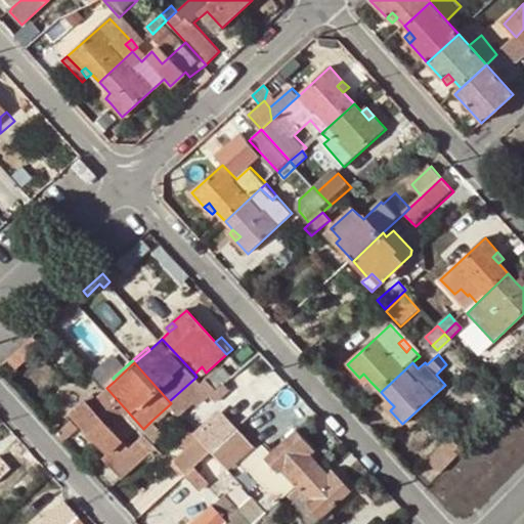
[(202,366),(194,374),(197,377),(199,379),(206,373),(202,366)]
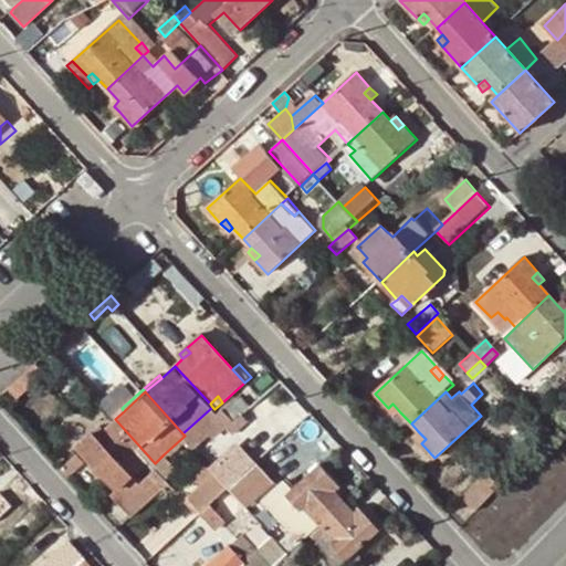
[(240,422),(252,411),(255,408),(247,397),(237,406),(234,402),(220,415),(232,429),(240,422)]
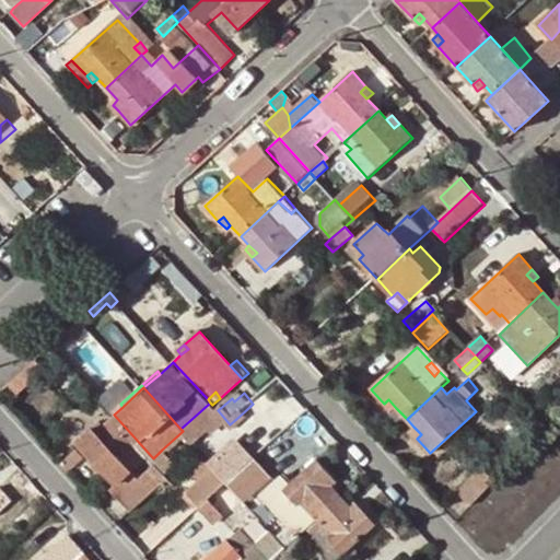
[(388,399),(384,404),(391,411),(396,408),(388,399)]
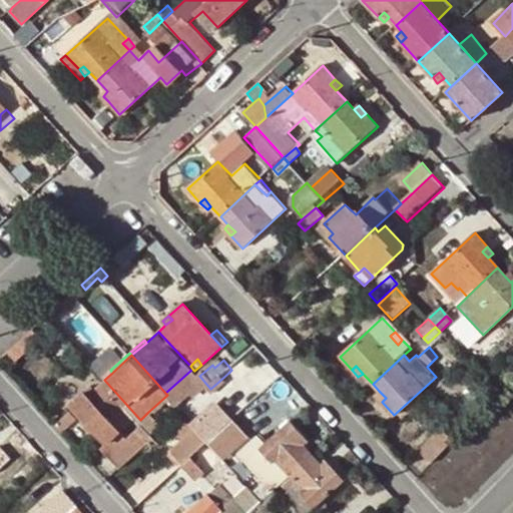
[(167,395),(178,407),(197,389),(198,388),(192,382),(199,376),(194,371),(192,369),(165,393),(167,395)]
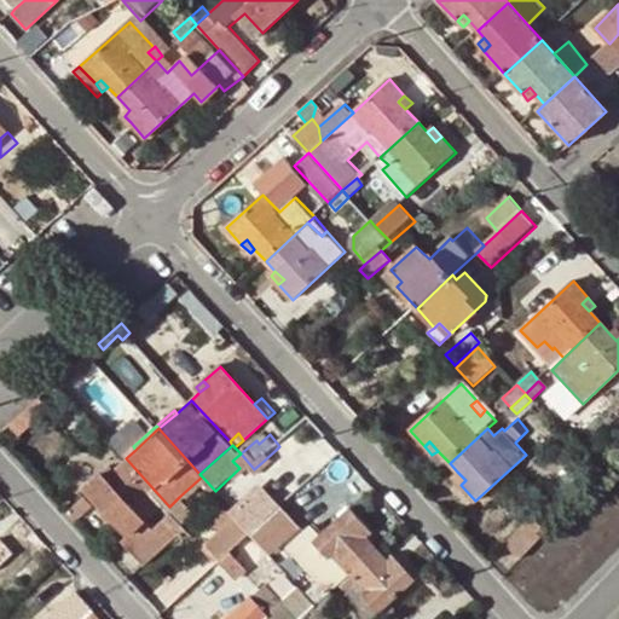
[(450,463),(438,451),(432,455),(426,460),(438,474),(450,463)]
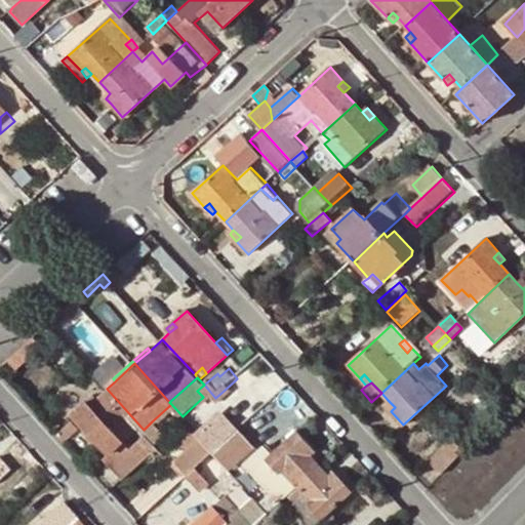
[(203,397),(202,398),(212,409),(227,396),(223,392),(215,398),(204,385),(197,391),(203,397)]
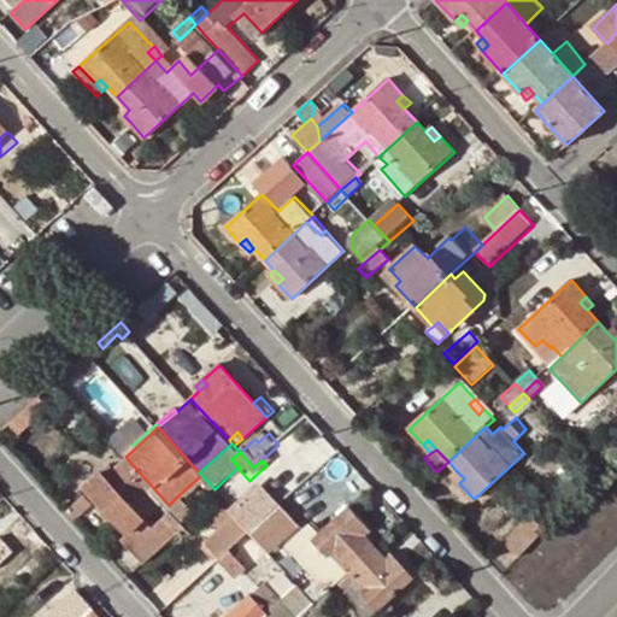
[(123,547),(144,569),(189,527),(181,518),(169,505),(125,457),(113,468),(106,475),(103,470),(84,486),(133,539),(123,547)]
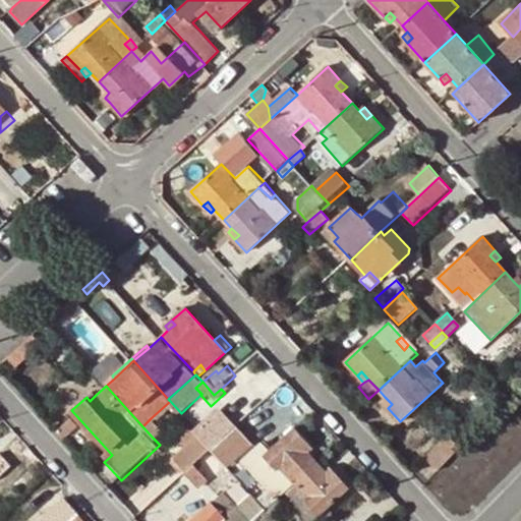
[(90,401),(96,395),(92,391),(87,397),(90,401)]
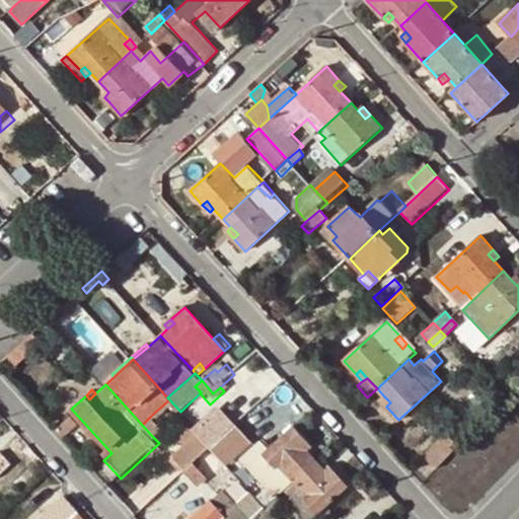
[(390,402),(383,395),(379,399),(386,406),(390,402)]
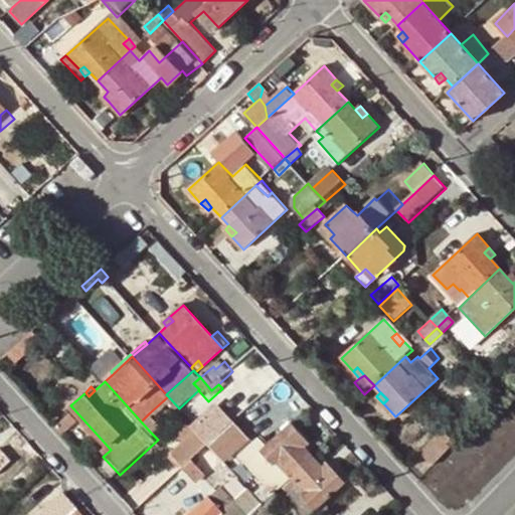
[(221,409),(198,430),(212,446),(235,425),(221,409)]
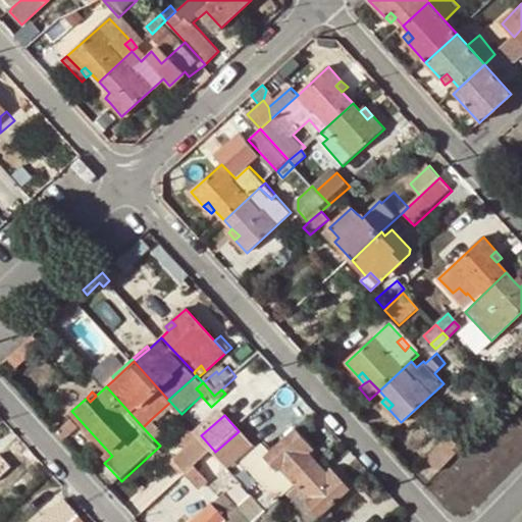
[(66,416),(52,427),(61,437),(74,424),(66,416)]
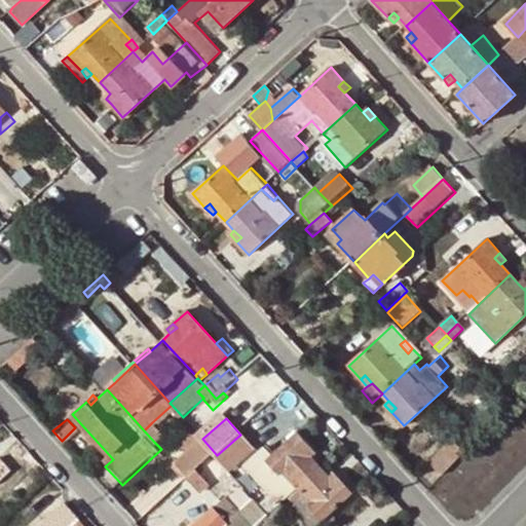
[(152,422),(144,430),(154,442),(164,434),(152,422)]
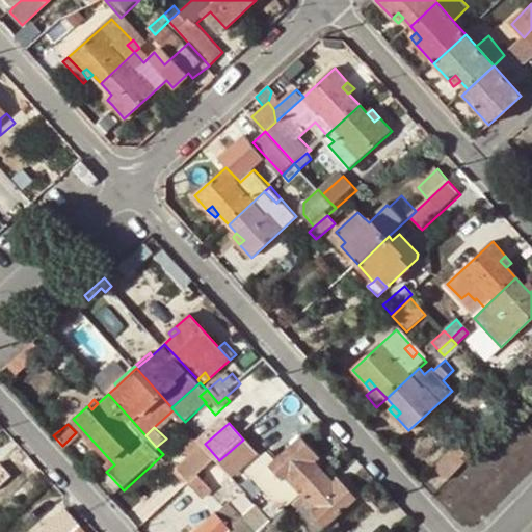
[(190,457),(205,444),(192,429),(178,443),(190,457)]
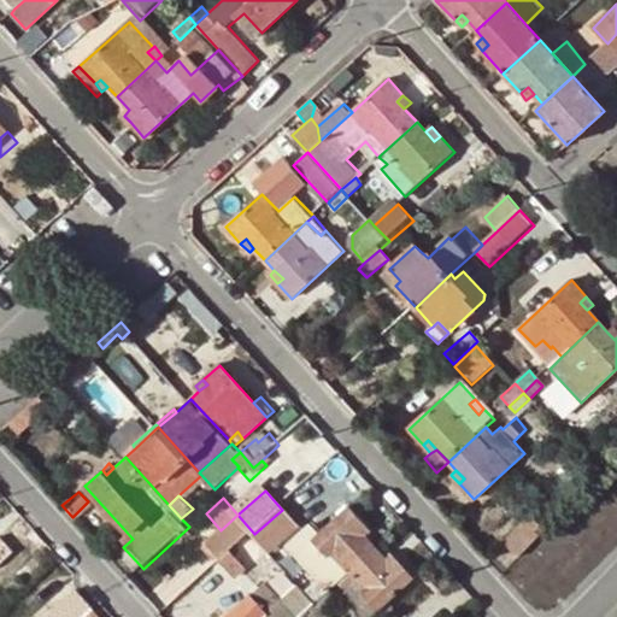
[(317,601),(330,589),(339,583),(350,574),(377,548),(365,535),(358,527),(363,522),(348,506),(322,532),(317,527),(298,544),(318,568),(334,556),(342,565),(327,577),(328,579),(324,585),(322,582),(310,593),(317,601)]
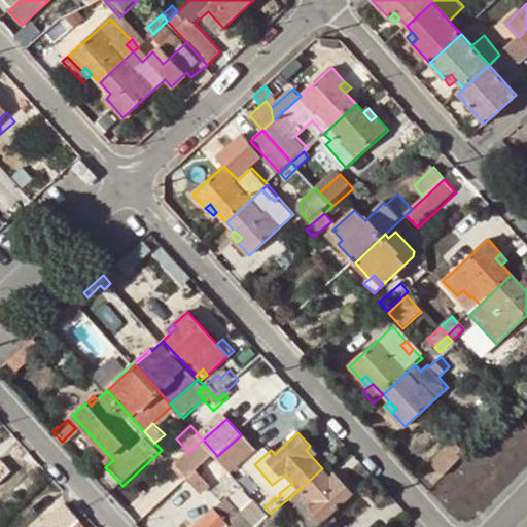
[(241,435),(217,456),(233,471),(236,476),(259,455),(241,435)]
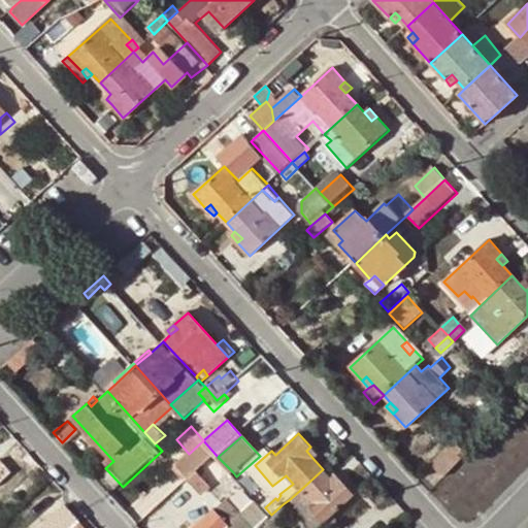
[(179,461),(195,477),(218,457),(203,440),(189,454),(179,461)]
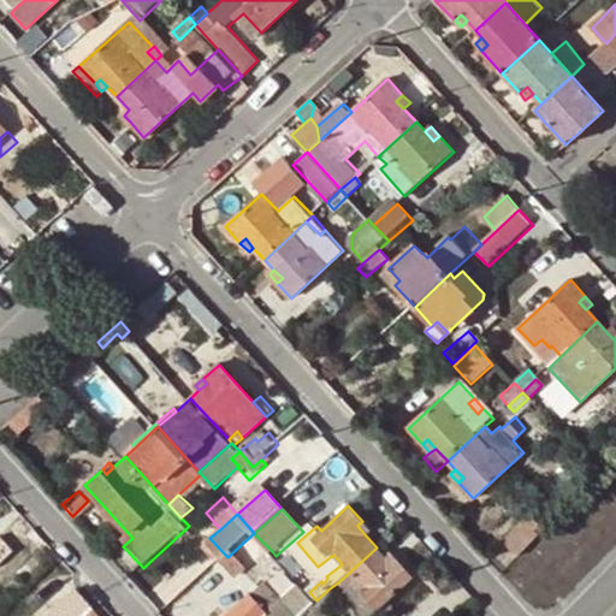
[(520,556),(549,527),(532,514),(504,543),(520,556)]
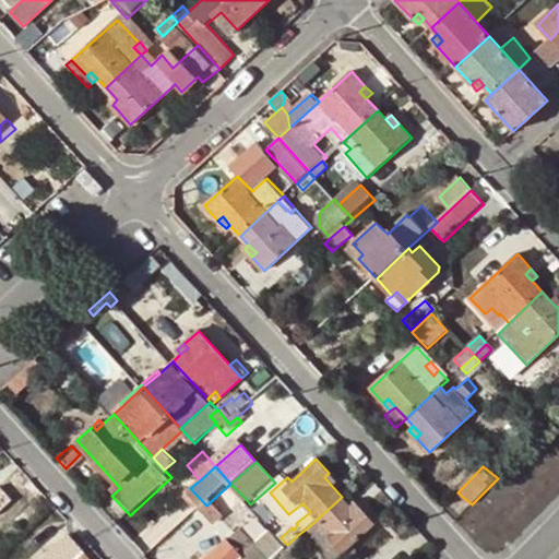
[(324,477),(331,485),(336,480),(329,473),(324,477)]
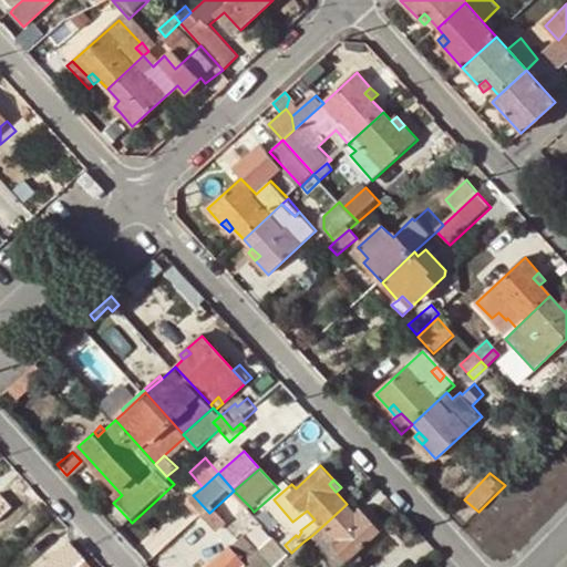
[(234,491),(209,513),(225,531),(250,507),(234,491)]
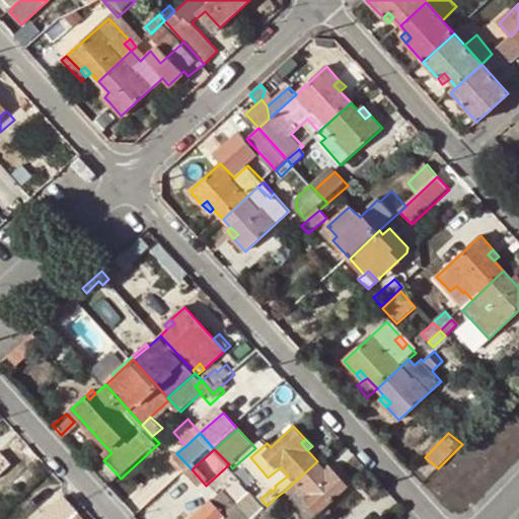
[(0,473),(11,463),(0,450),(0,473)]
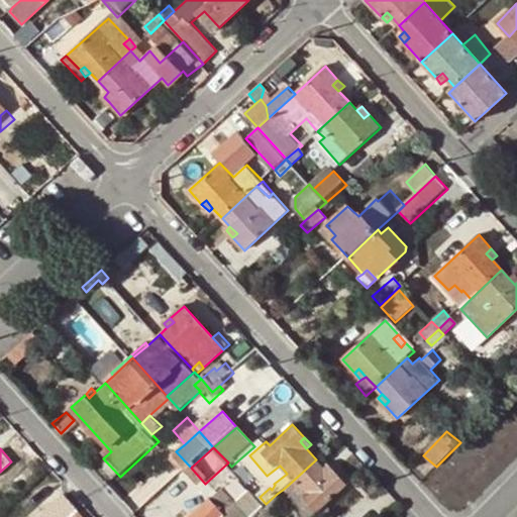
[(323,468),(316,459),(293,481),(306,495),(304,497),(317,512),(347,484),(335,471),(330,474),(323,468)]
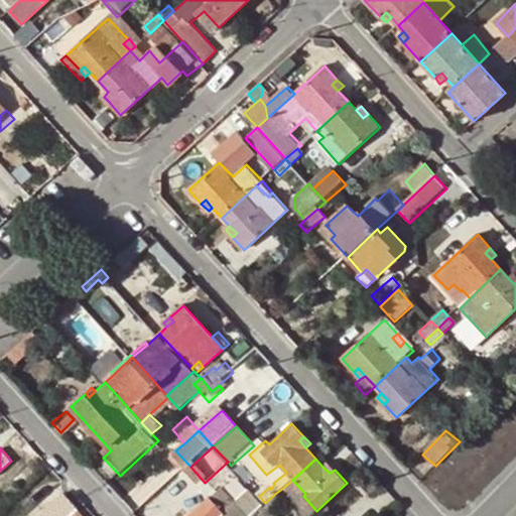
[(328,462),(323,467),(330,473),(335,470),(328,462)]
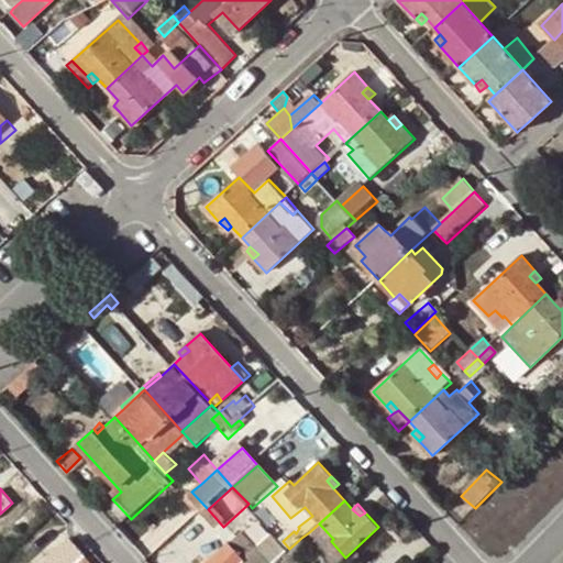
[(305,507),(290,518),(298,527),(312,516),(305,507)]
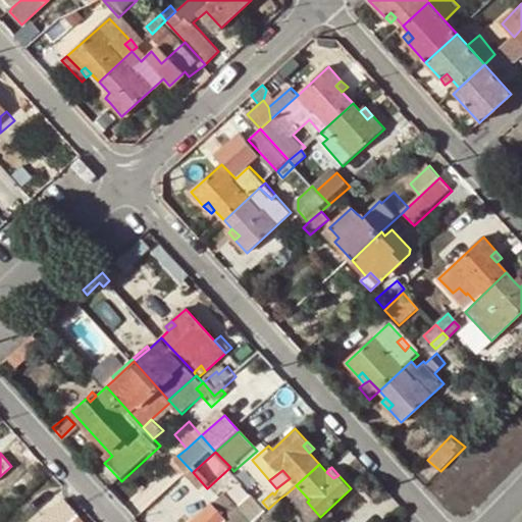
[(296,485),(286,493),(292,499),(289,502),(307,521),(314,521),(320,517),(307,502),(309,500),(296,485)]
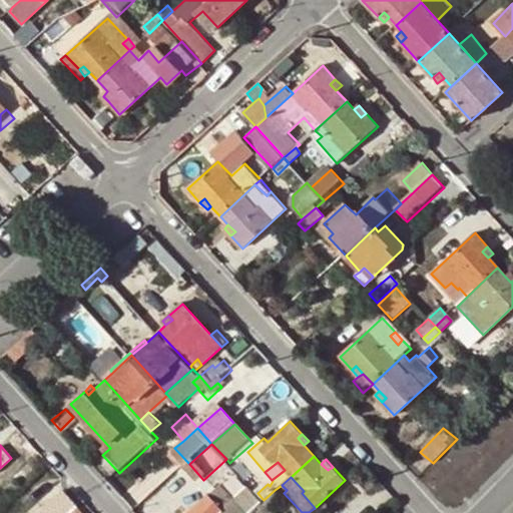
[(236,512),(243,505),(237,498),(222,482),(187,512),(236,512)]
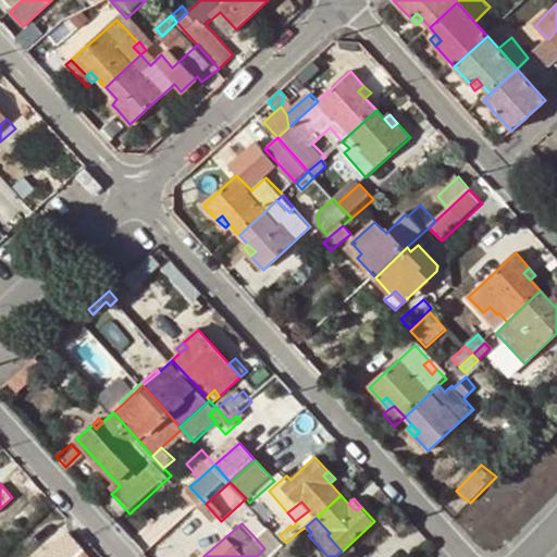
[(258,541),(264,548),(280,535),(272,528),(258,541)]
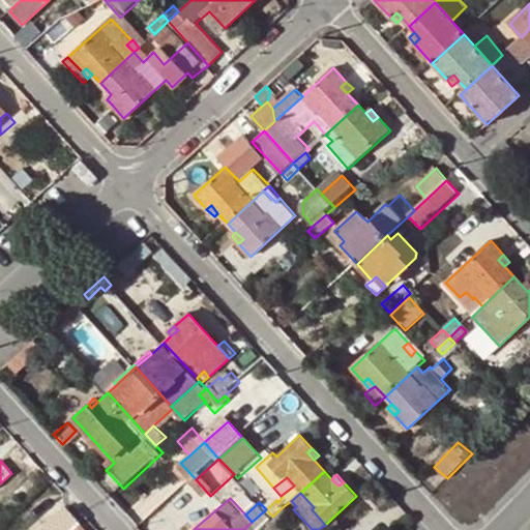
[(39,529),(72,529),(83,521),(69,504),(39,529)]
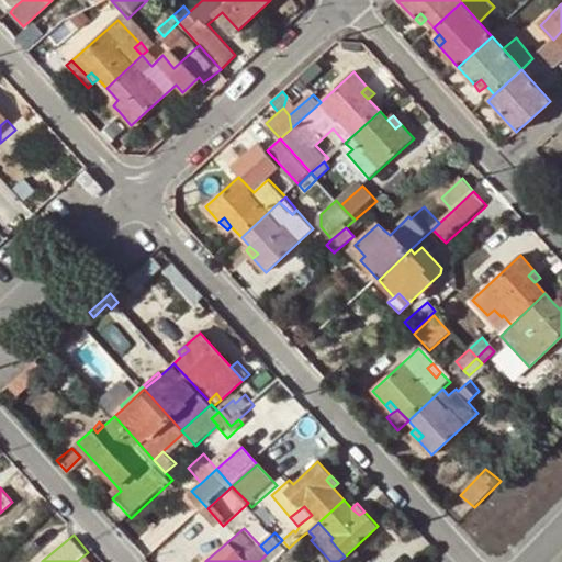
[(306,543),(301,537),(289,548),(294,554),(306,543)]
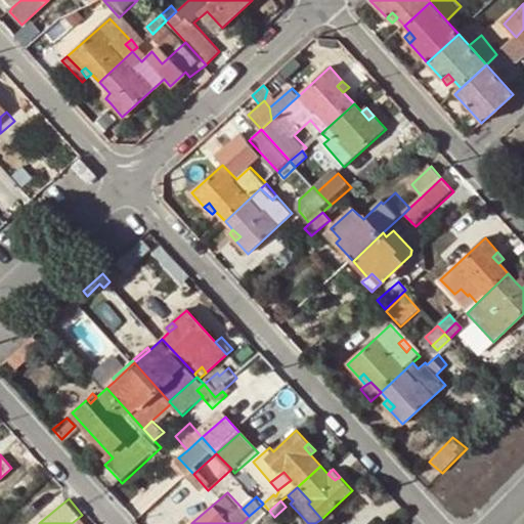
[(256,523),(269,511),(263,504),(249,516),(256,523)]
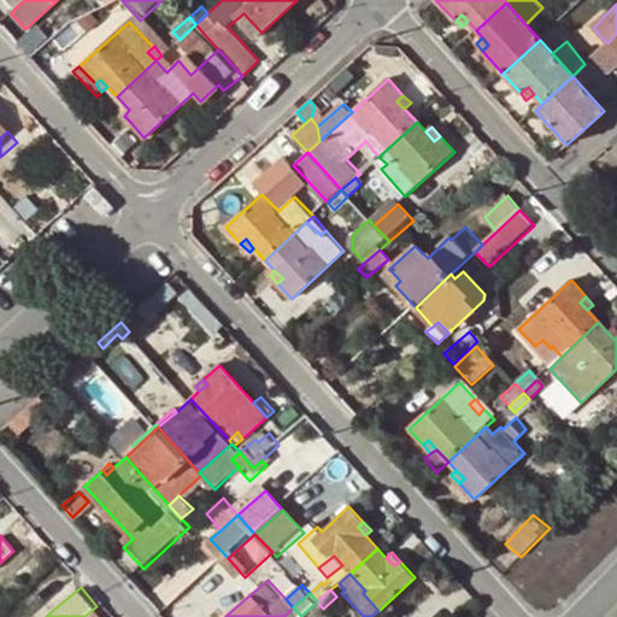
[(313,616),(323,609),(317,601),(301,616),(313,616)]
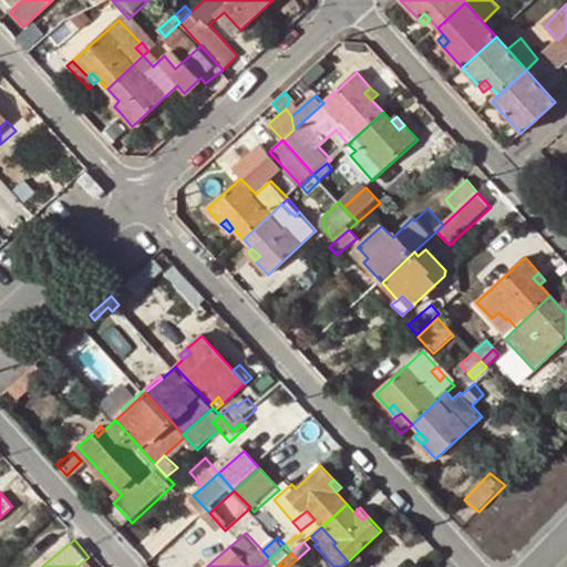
[(104,566),(93,554),(89,557),(78,566),(104,566)]
